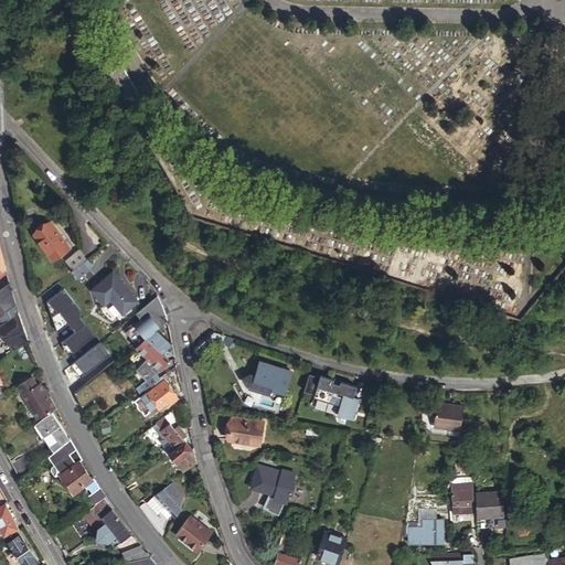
[(124,62),(110,67),(121,94),(136,87),(124,62)]
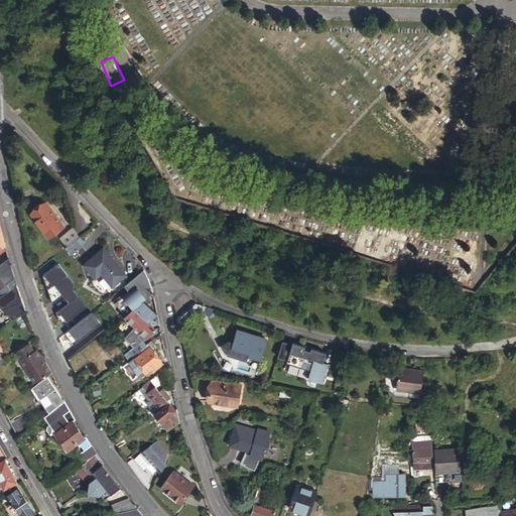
[(61,225),(44,202),(29,213),(46,237),(61,225)]
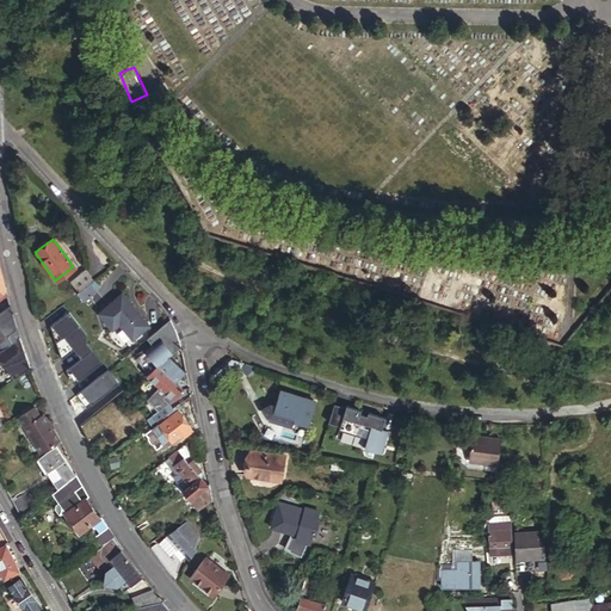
[(93,279),(86,269),(71,282),(79,292),(93,279)]
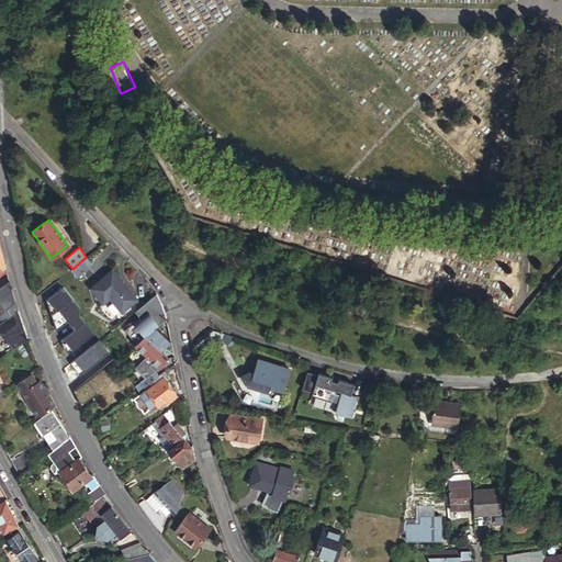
[(90,262),(86,257),(72,269),(71,270),(77,277),(88,267),(86,265),(90,262)]
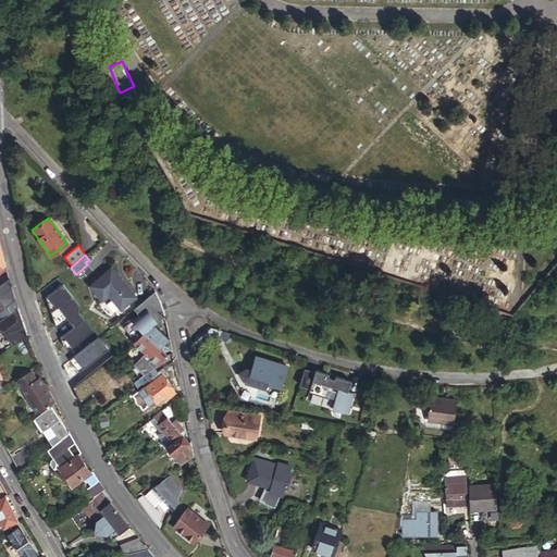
[(114,292),(124,306),(137,293),(111,265),(101,275),(104,279),(107,282),(114,292)]
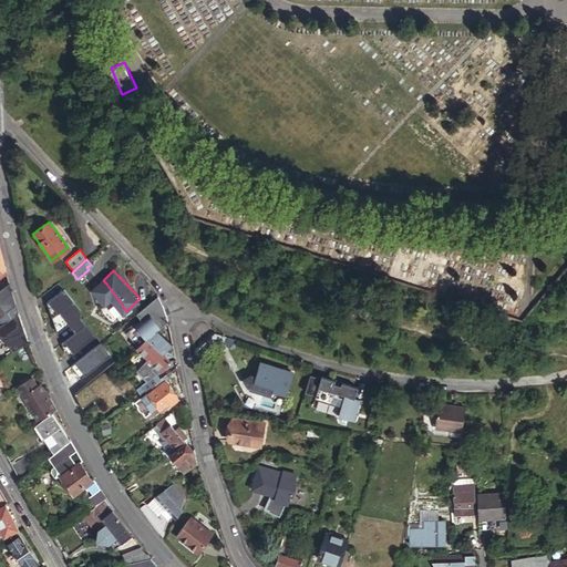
[(126,312),(126,311),(116,297),(109,287),(106,284),(103,280),(94,289),(107,303),(112,298),(126,312)]
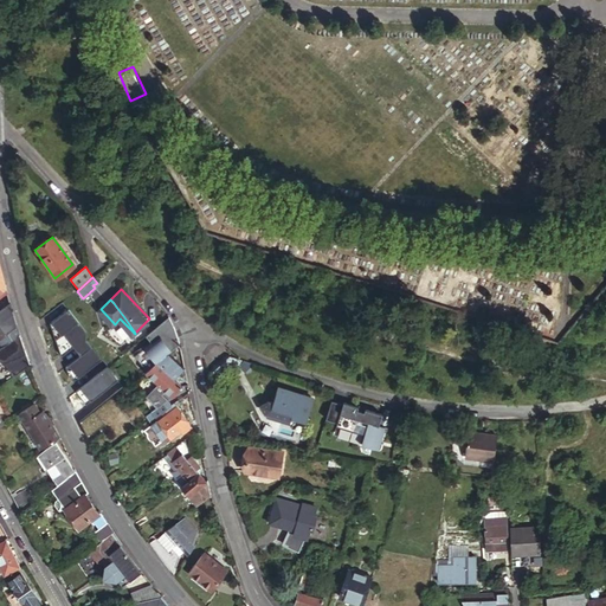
[(0,310),(0,337),(5,345),(5,343),(10,340),(19,334),(17,326),(11,302),(0,310)]
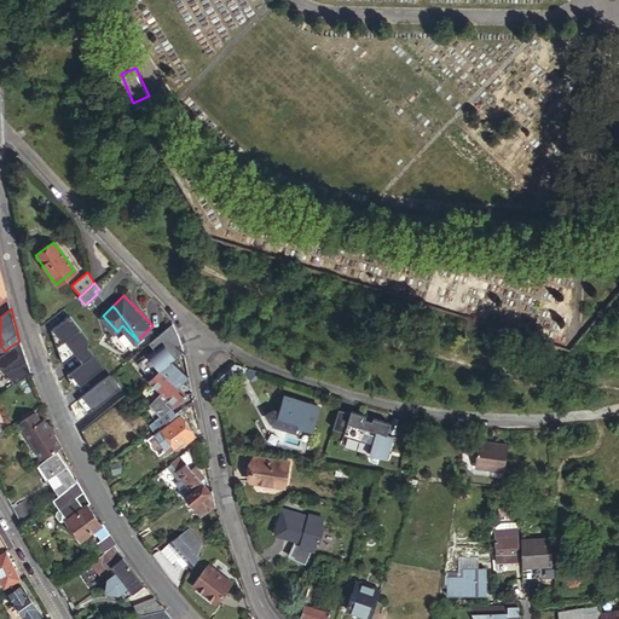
[(80,329),(69,316),(50,331),(63,365),(76,356),(82,363),(68,375),(70,385),(75,389),(103,366),(93,356),(93,354),(86,346),(86,337),(79,330),(80,329)]
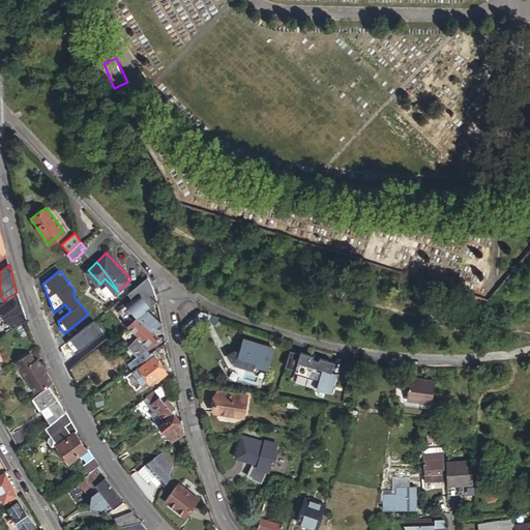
[(152,286),(146,276),(140,282),(128,291),(133,297),(118,310),(127,323),(137,316),(146,308),(150,305),(157,300),(155,295),(153,289),(152,286)]
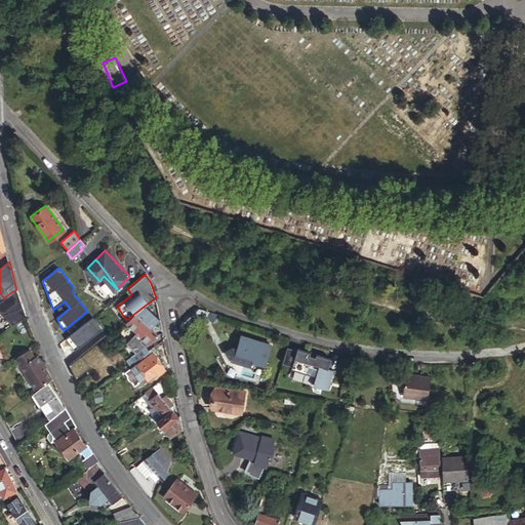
[(8,294),(4,297),(6,299),(10,306),(19,298),(17,291),(16,289),(8,294)]
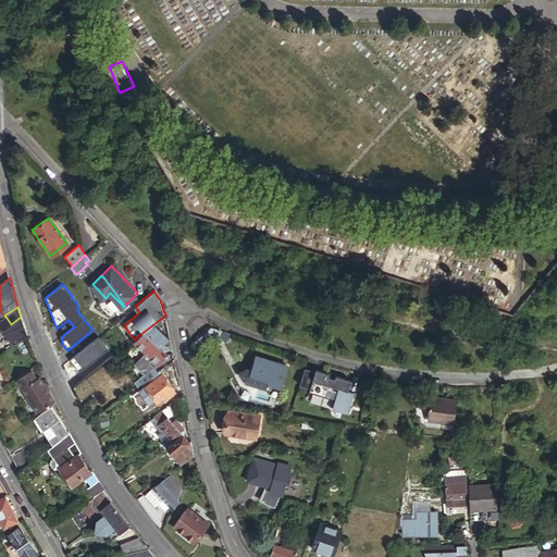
[(11,324),(7,318),(0,323),(10,338),(17,333),(11,324)]
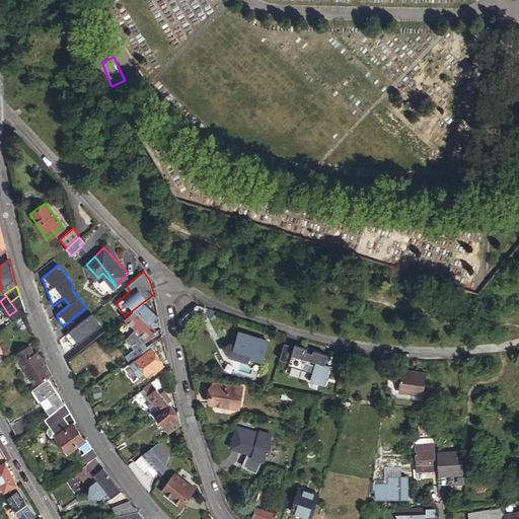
[(143,302),(134,309),(149,323),(155,317),(157,314),(151,308),(143,302)]
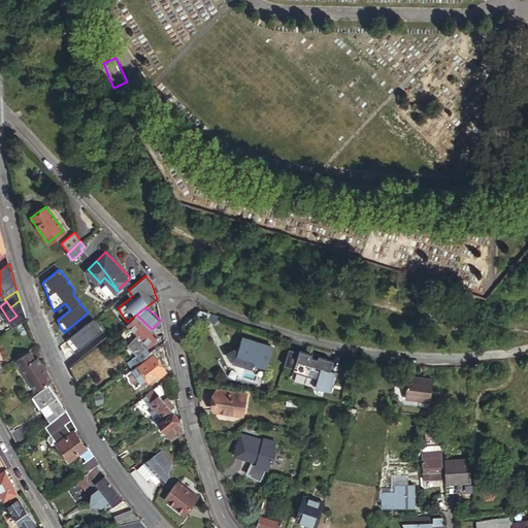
[(150,345),(159,336),(152,329),(136,315),(127,322),(126,323),(150,345)]
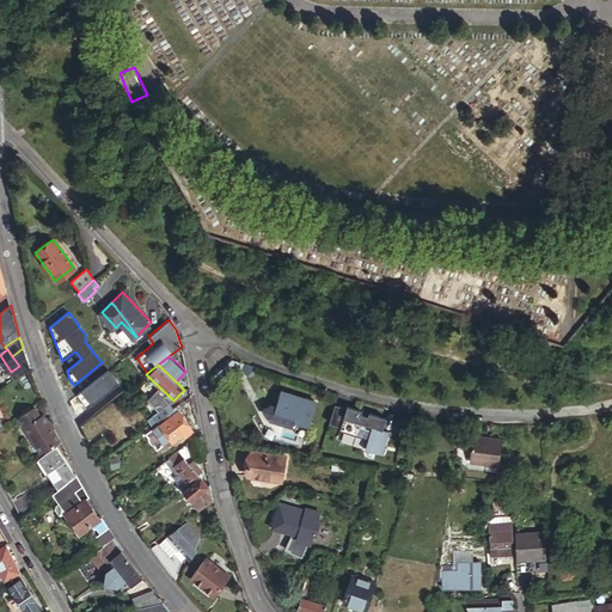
[(316,401),(281,390),(276,405),(274,414),(292,418),(308,423),(316,401)]
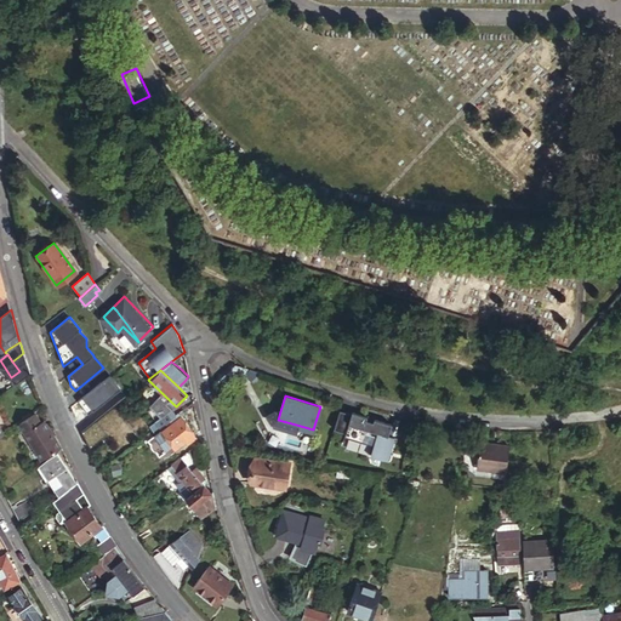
[(278,420),(280,411),(271,409),(263,414),(268,423),(286,428),(285,432),(294,434),(296,425),(278,420)]
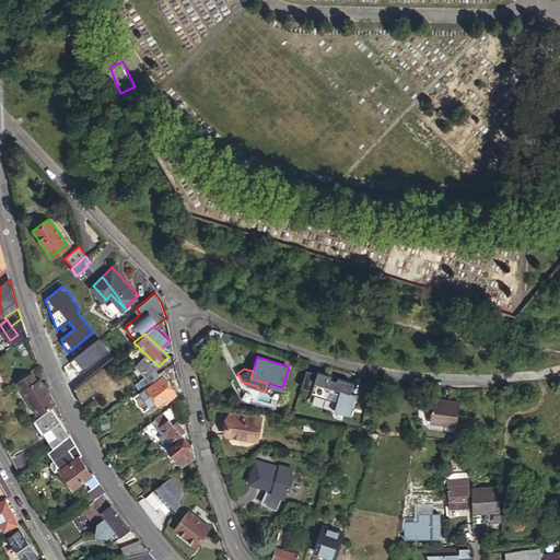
[(310,389),(308,393),(335,400),(333,408),(348,412),(353,393),(348,391),(351,381),(315,371),(315,373),(304,370),(299,386),(310,389)]
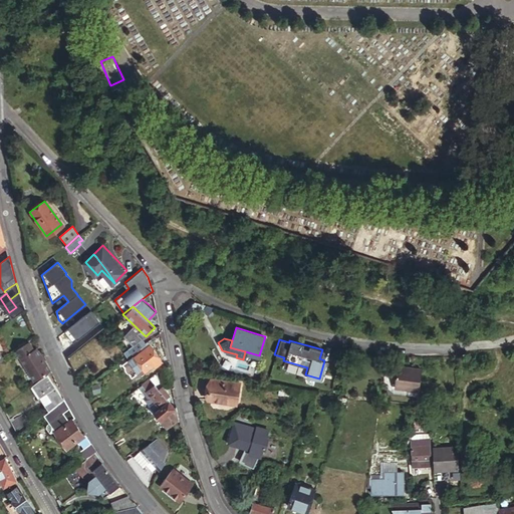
[(130,347),(133,352),(143,345),(141,342),(139,340),(130,347)]
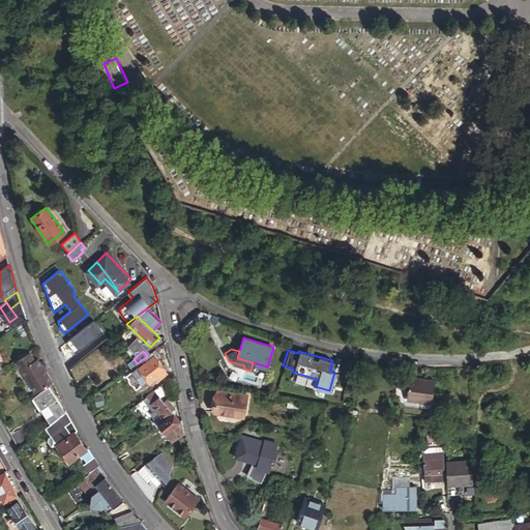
[(168,373),(153,352),(150,354),(147,356),(137,363),(131,367),(123,373),(127,379),(134,380),(133,385),(137,391),(146,384),(145,382),(147,380),(148,382),(157,376),(159,379),(168,373)]
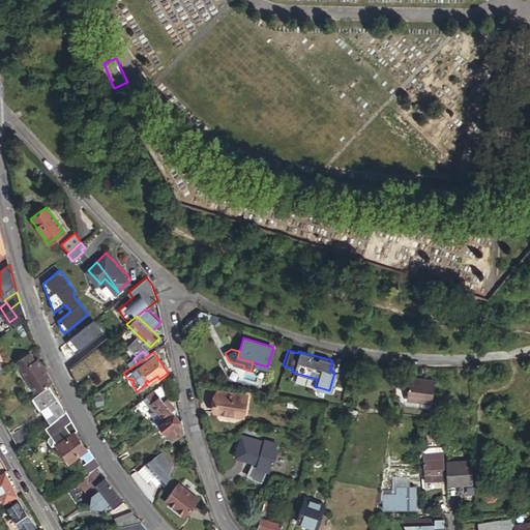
[(48,383),(37,367),(34,371),(29,363),(21,370),(36,391),(48,383)]
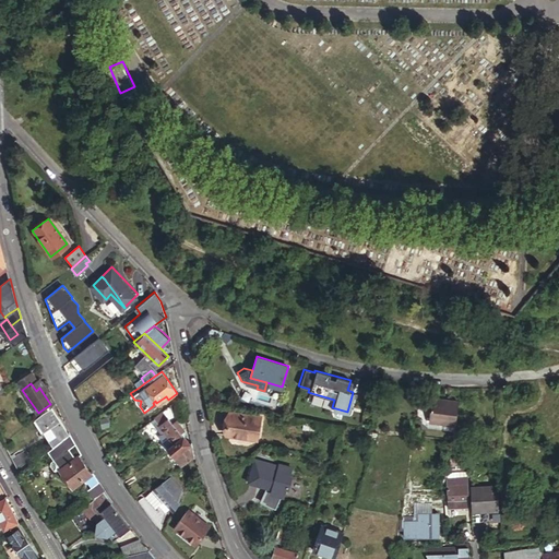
[(306,400),(332,407),(334,400),(308,392),(306,400)]
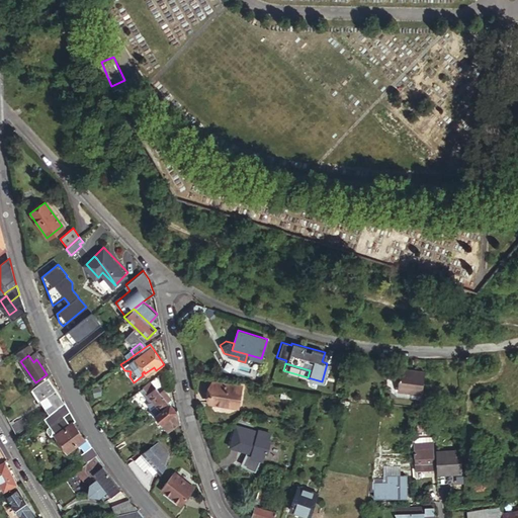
[(419,392),(422,370),(397,367),(394,390),(419,392)]
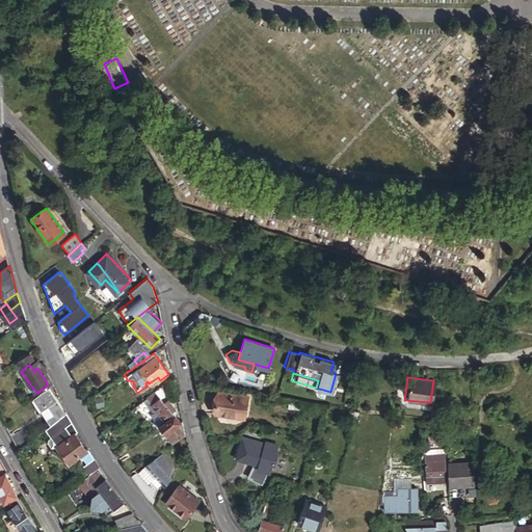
[(173,402),(162,386),(147,397),(165,421),(159,426),(173,443),(184,434),(179,422),(177,423),(173,417),(176,415),(176,414),(176,413),(170,404),(173,402)]
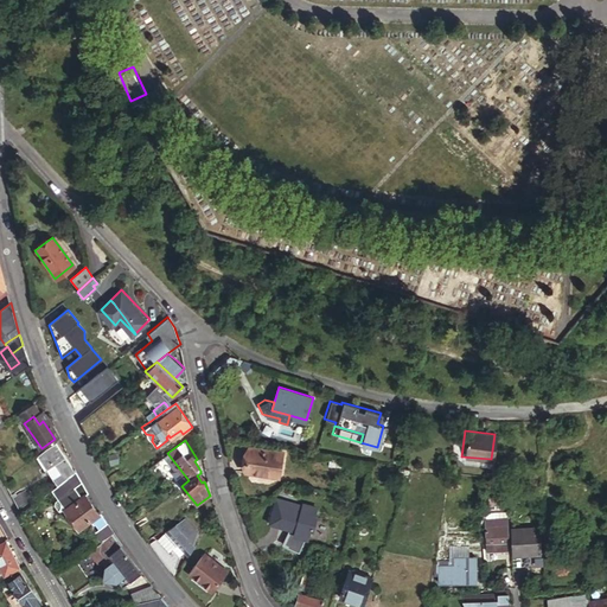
[(64,478),(74,471),(56,443),(38,457),(46,468),(53,462),(62,473),(64,478)]
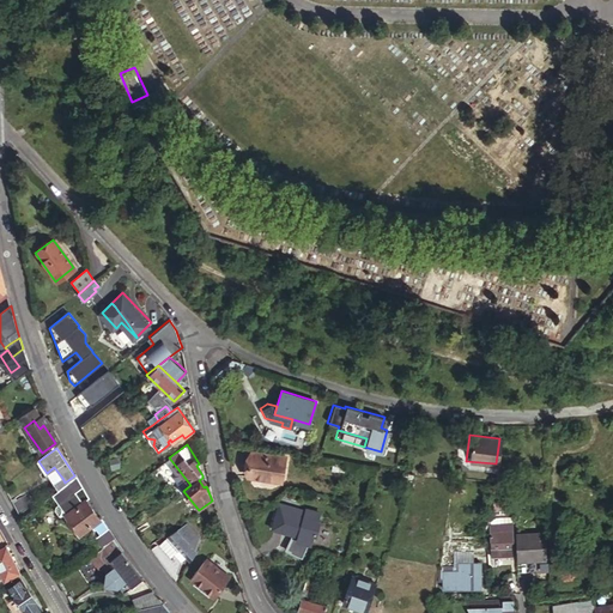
[(275,456),(240,450),(236,475),(272,481),(275,456)]
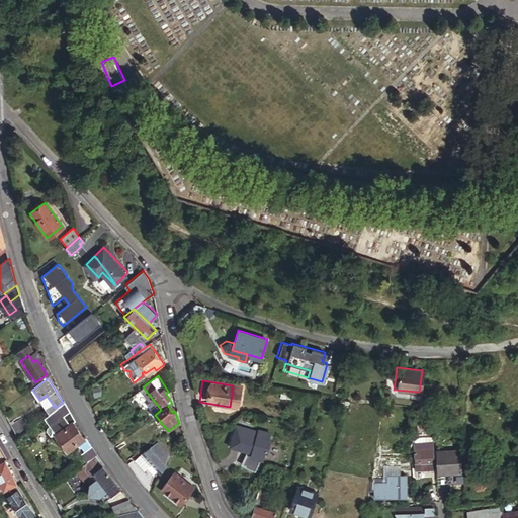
[(66,403),(65,401),(63,402),(55,408),(51,412),(56,419),(64,412),(69,418),(73,415),(70,411),(69,409),(68,406),(67,405),(66,403)]
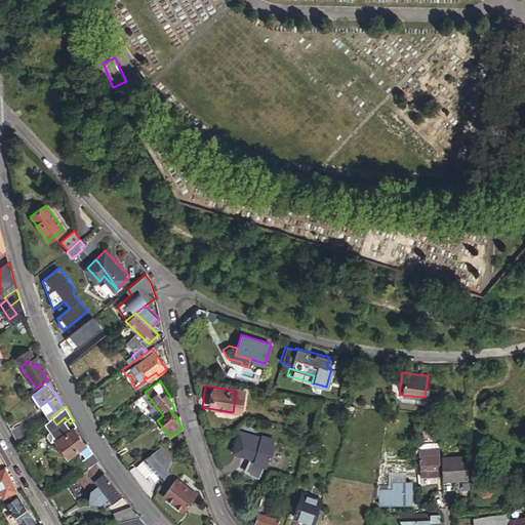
[(46,414),(49,418),(51,417),(55,413),(53,409),(46,414)]
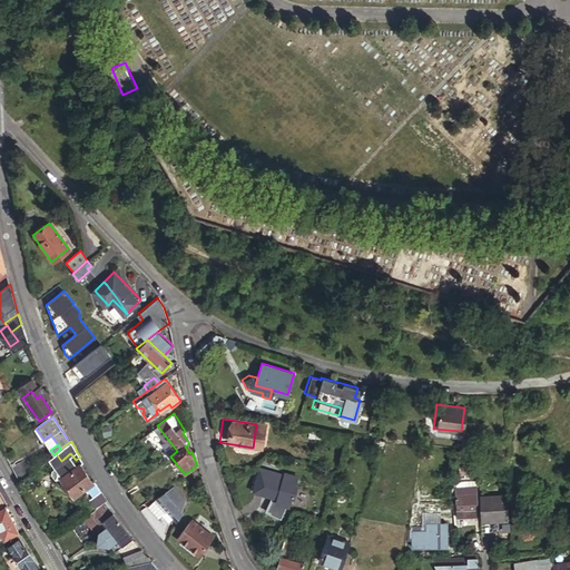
[(56,453),(53,454),(48,460),(53,469),(51,470),(51,473),(55,478),(57,479),(60,477),(61,479),(80,463),(82,462),(80,457),(76,460),(70,453),(61,461),(56,453)]
